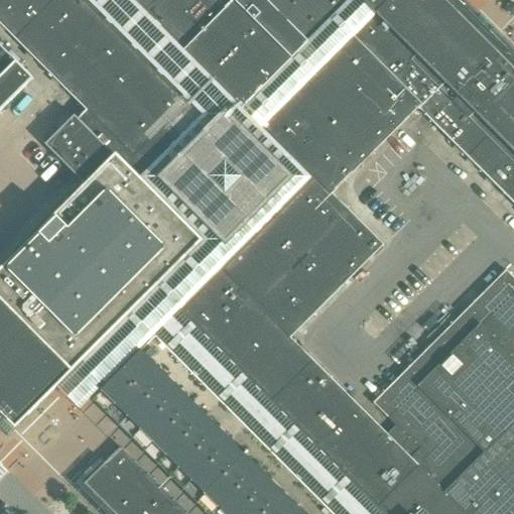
[(0,0),(0,25),(26,0),(0,0)]
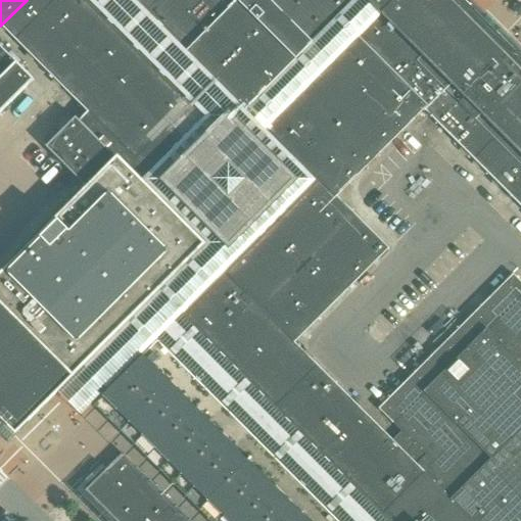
[(27,0),(0,26),(13,39),(52,0),(27,0)]
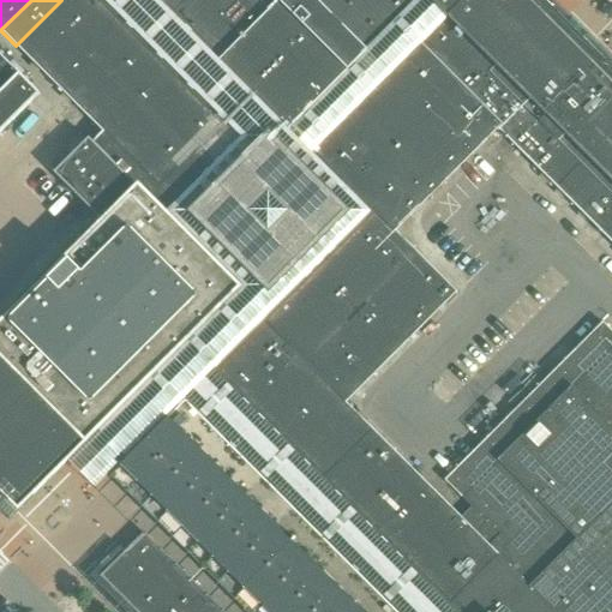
[(114,10),(103,0),(61,0),(16,46),(46,76),(114,10)]
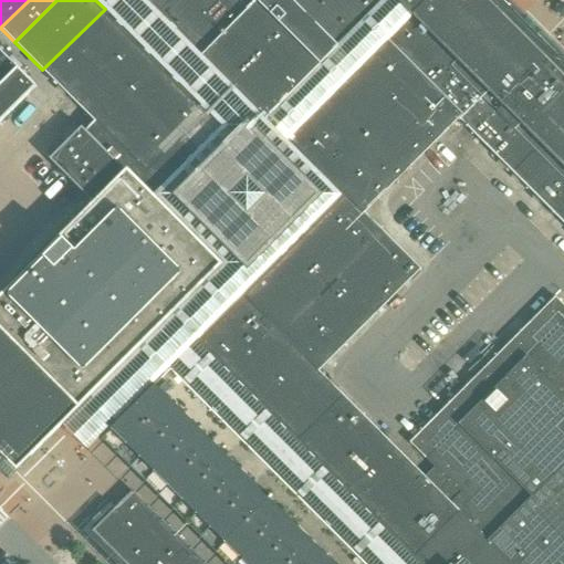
[(143,0),(171,29),(199,0),(143,0)]
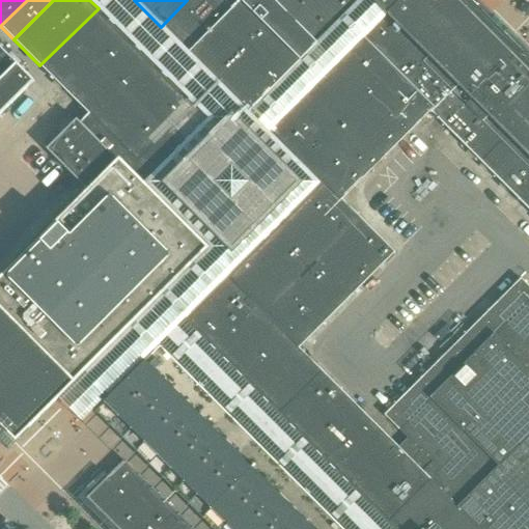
[(187,0),(161,27),(186,53),(231,8),(229,6),(228,5),(222,0),(187,0)]
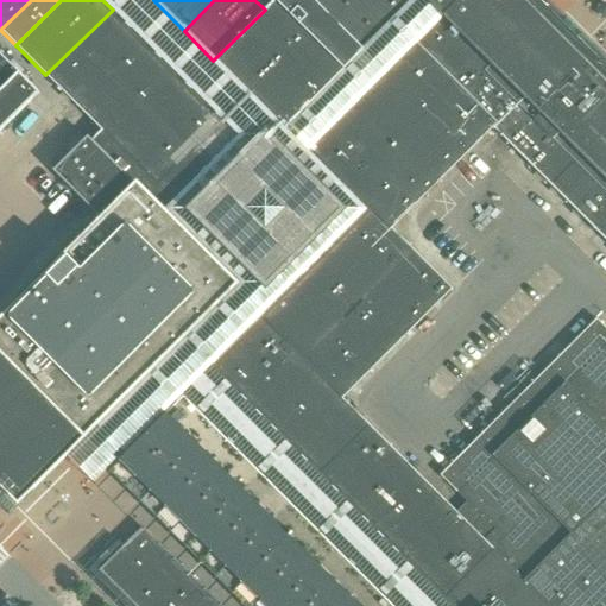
[(213,61),(265,112),(304,70),(342,32),(309,0),(266,0),(264,4),(266,5),(263,7),(265,10),(213,61)]
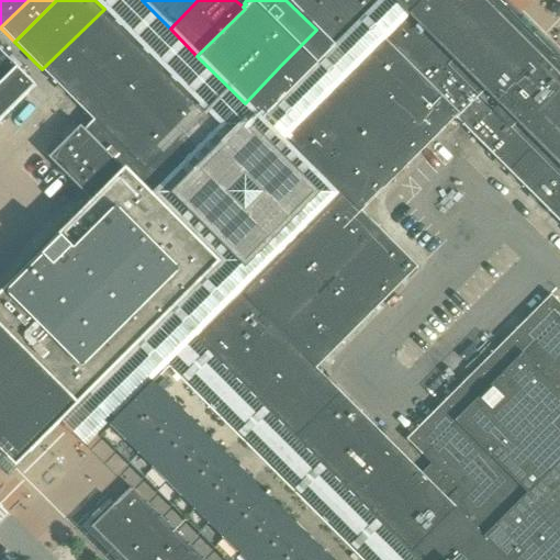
[(286,0),(316,30),(333,45),(360,19),(342,0),(286,0)]
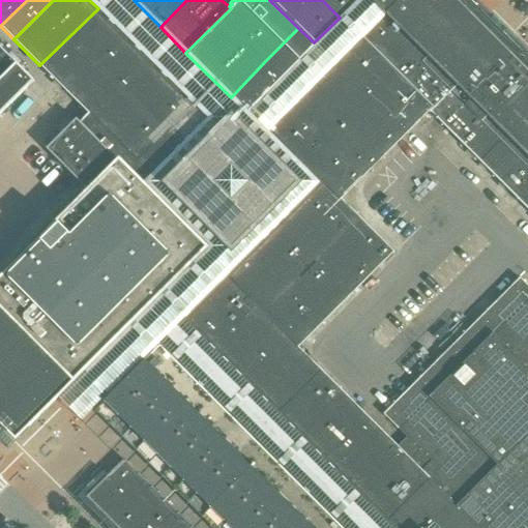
[(322,0),(340,18),(352,4),(348,0),(322,0)]
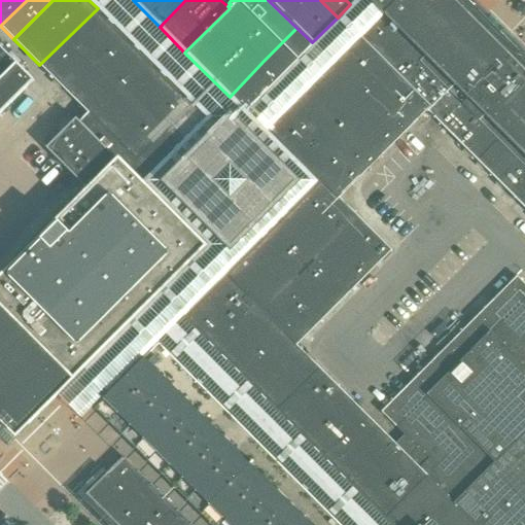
[(383,9),(357,36),(427,106),(424,109),(524,209),(524,68),(457,0),(392,0),(383,9)]
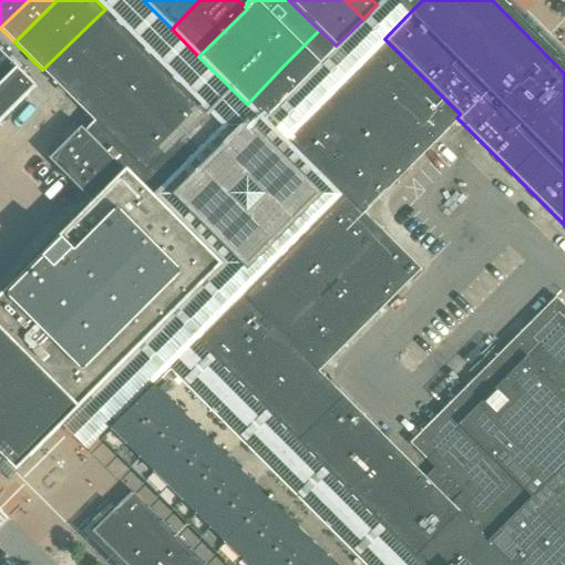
[(147,51),(105,9),(42,70),(84,113),(147,51)]
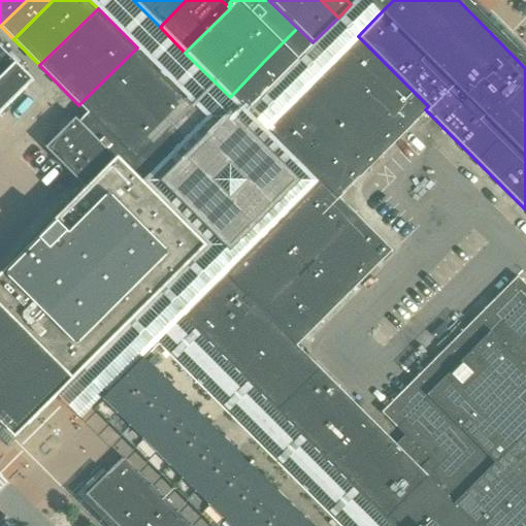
[(297,28),(264,61),(280,75),(313,42),(297,28)]
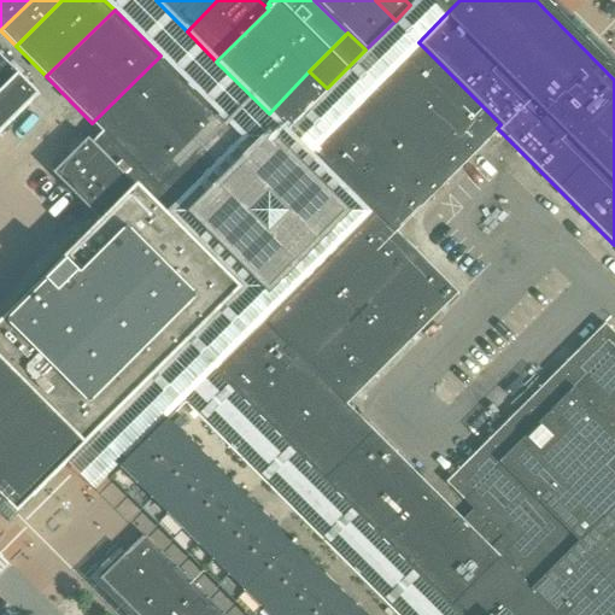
[(419,42),(387,72),(469,156),(497,128),(501,124),(419,42)]
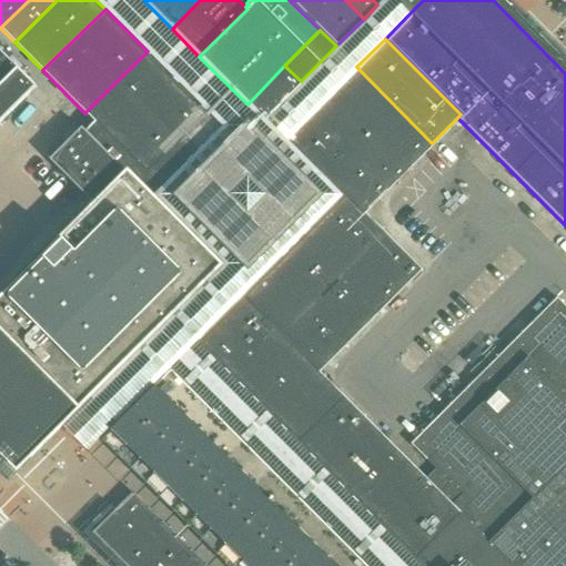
[(0,118),(33,86),(14,67),(0,51),(0,118)]
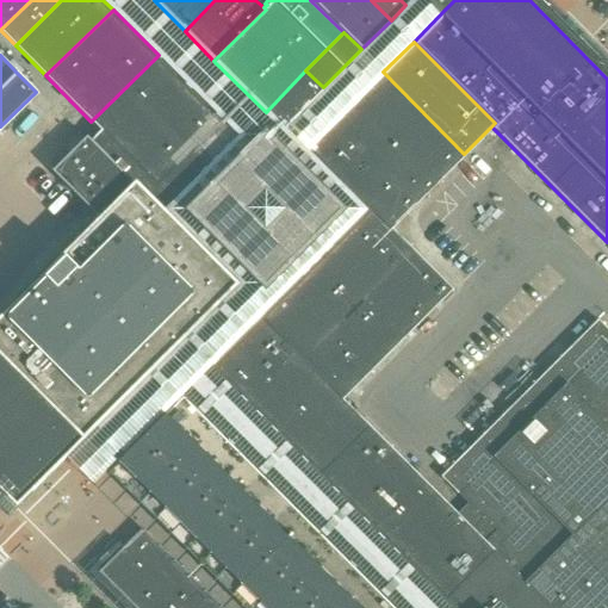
[(222,118),(159,55),(91,122),(155,185),(222,118)]
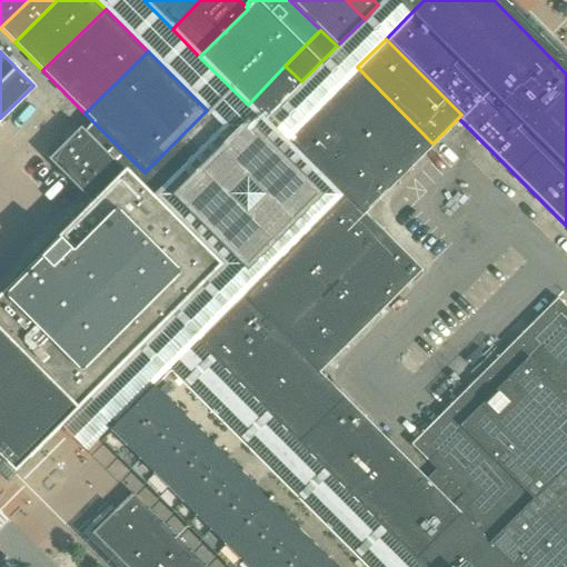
[(285,66),(248,105),(262,120),(301,81),(285,66)]
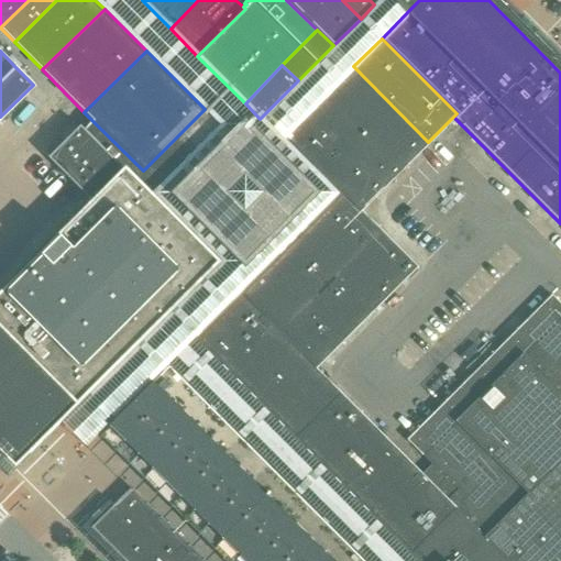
[(353,66),(339,80),(397,139),(415,155),(428,142),(353,66)]
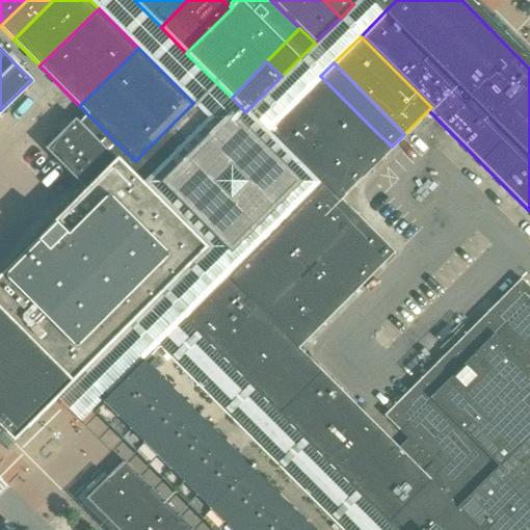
[(294,102),(295,103),(367,173),(392,147),(375,131),(320,76),(306,90),(294,102)]
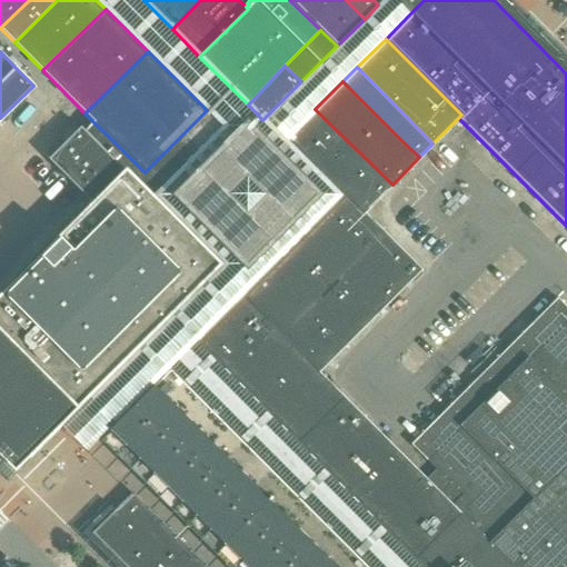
[(207,110),(145,172),(160,188),(173,176),(222,126),(207,110)]
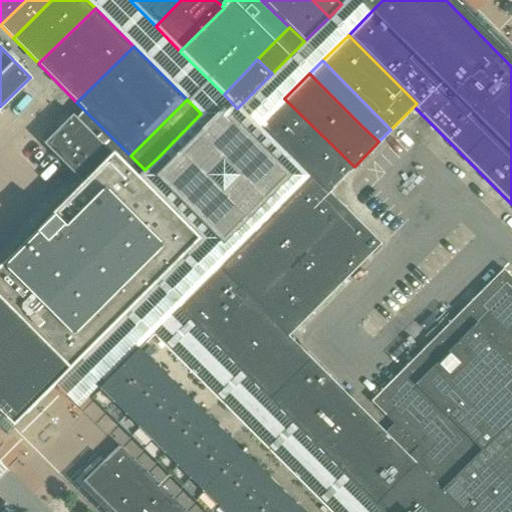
[(308,178),(283,203),(351,271),(370,252),(358,241),(367,231),(328,192),(354,167),(285,99),(259,125),(308,176),(308,178)]
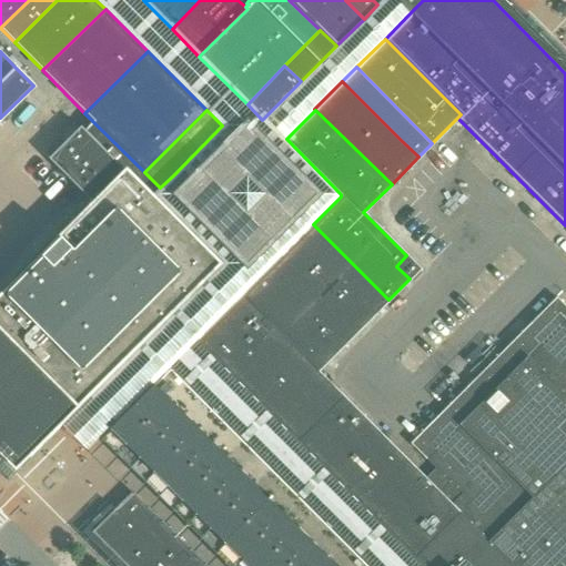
[(47,159),(91,202),(92,203),(124,171),(79,127),(47,159)]
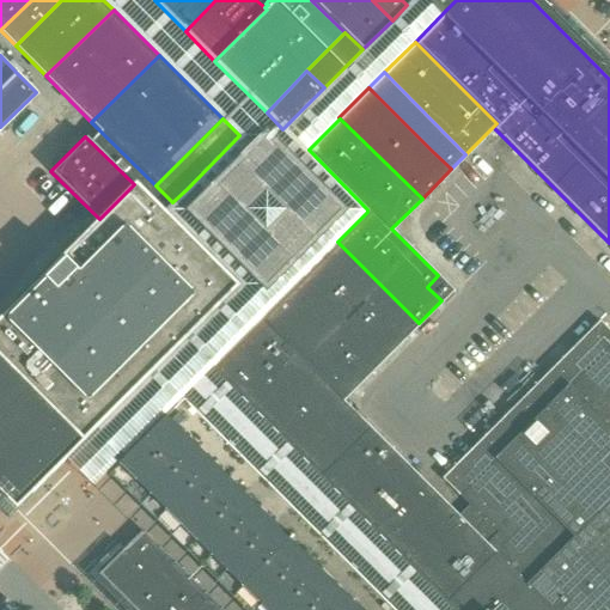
[(98,218),(0,315),(0,354),(84,438),(95,427),(93,426),(148,370),(242,276),(242,261),(206,225),(190,225),(190,226),(189,225),(207,208),(197,200),(172,224),(162,212),(134,184),(99,219),(98,218)]
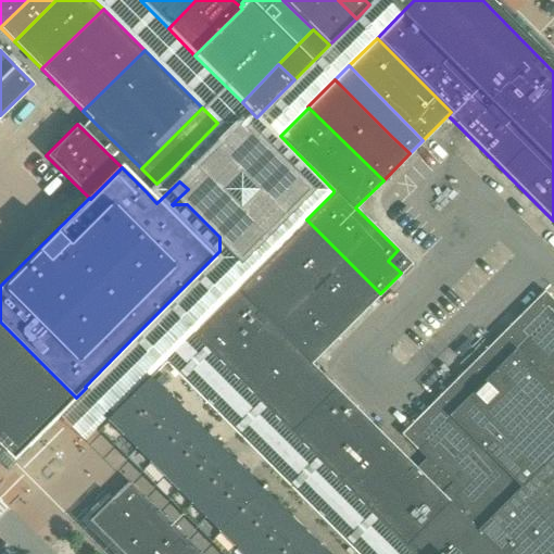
[(243,203),(256,203),(257,180),(244,179),(243,203)]
